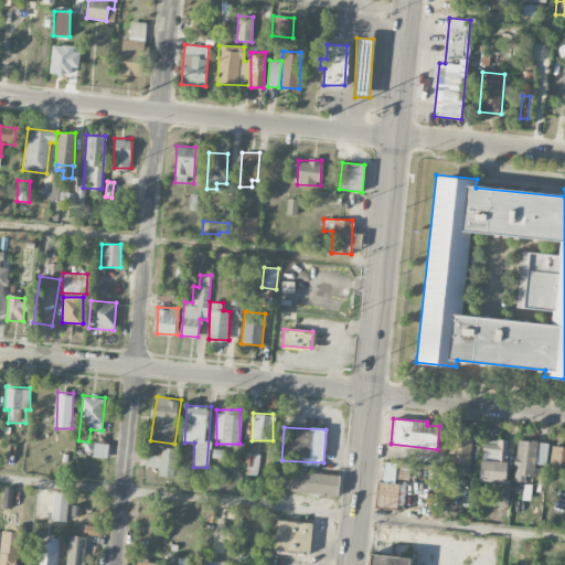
[(451,470),(469,470),(469,436),(451,436),(451,470)]
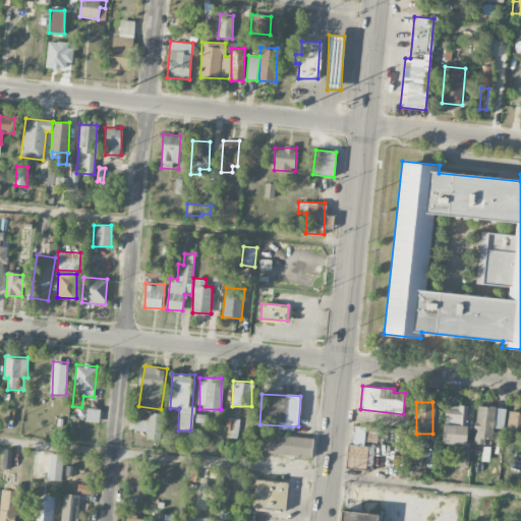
[(442,443),(465,444),(467,405),(444,404),(442,443)]
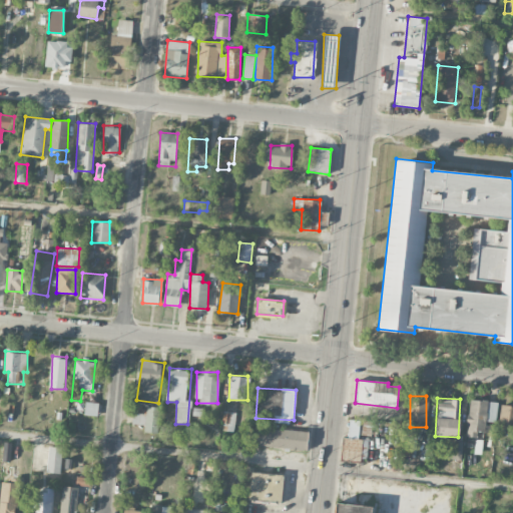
[(484,438),(486,422),(495,423),(496,401),(469,399),(466,436),(484,438)]
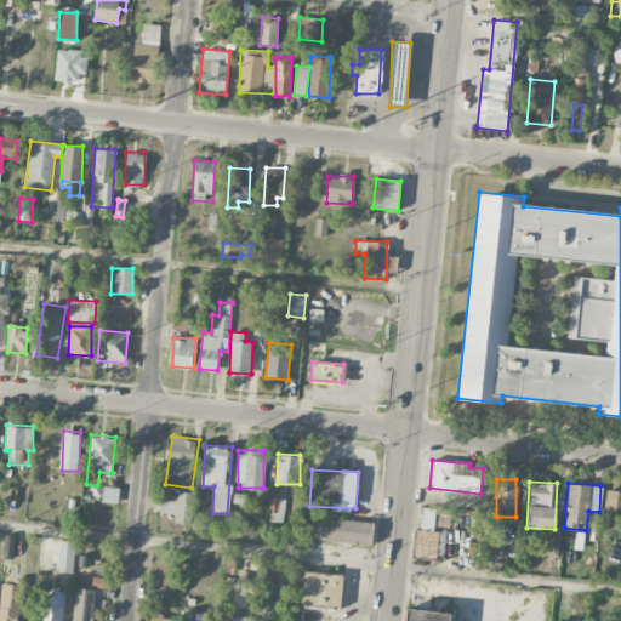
[(102,502),(121,503),(121,488),(103,486),(102,502)]
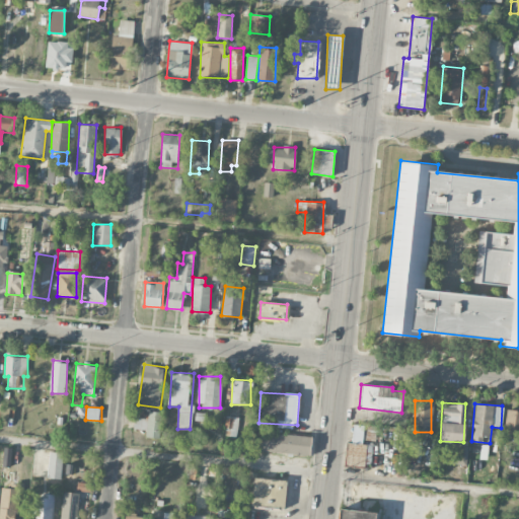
[(518,433),(518,409),(506,408),(504,432),(518,433)]
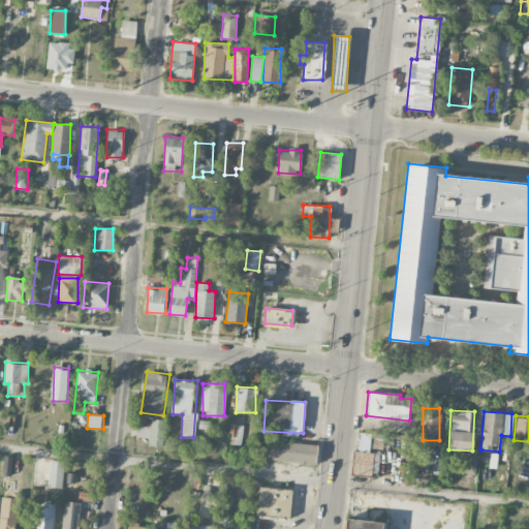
[(138,418),(138,436),(147,436),(147,444),(164,444),(164,418),(138,418)]
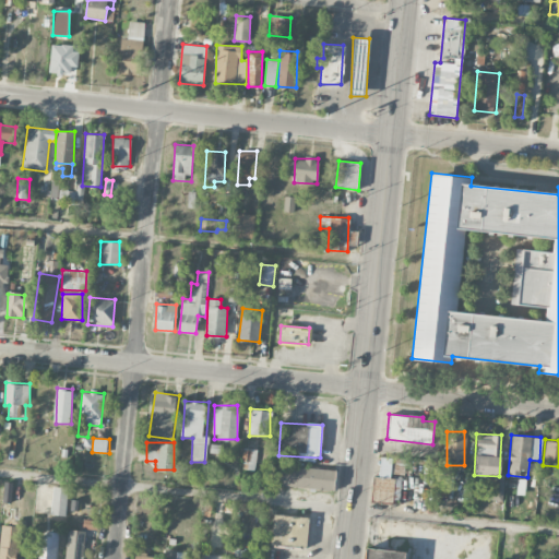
[(242,468),(256,468),(256,449),(242,449),(242,468)]
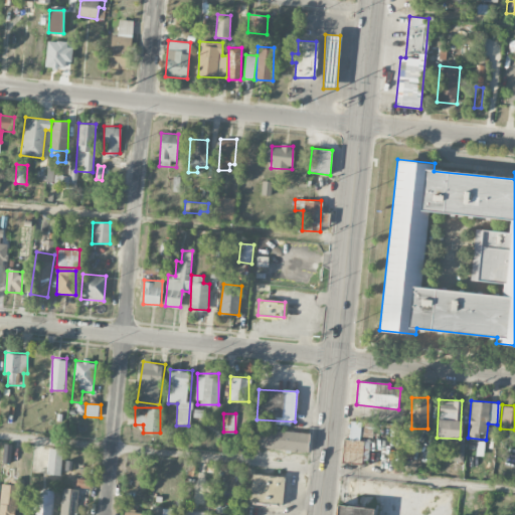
[(370,422),(351,420),(350,439),(343,439),(341,462),(367,465),(370,422)]
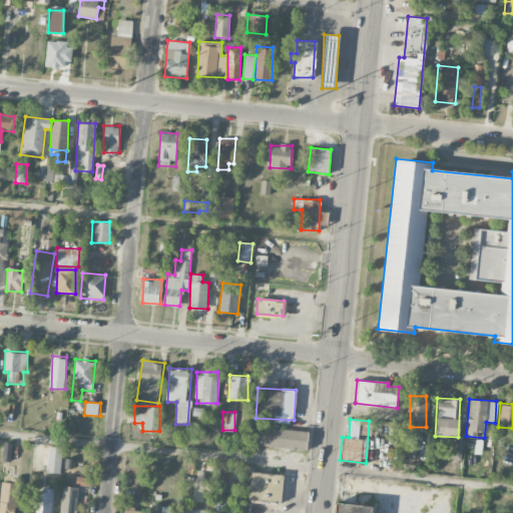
[(253,446),(307,449),(308,430),(254,427),(253,446)]
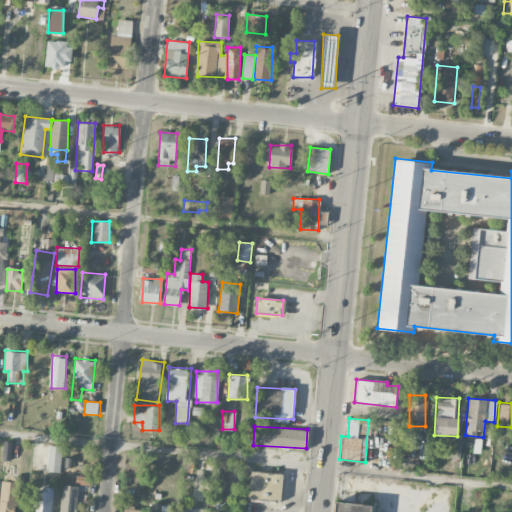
[(414,441),(403,439),(400,454),(411,456),(414,441)]
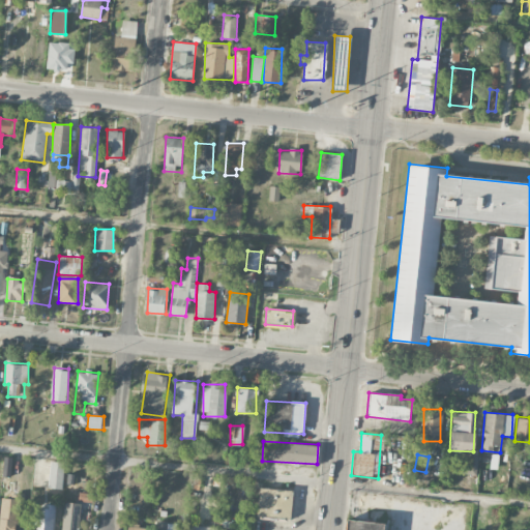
[(478,455),(468,454),(468,464),(461,463),(461,474),(476,474),(478,455)]
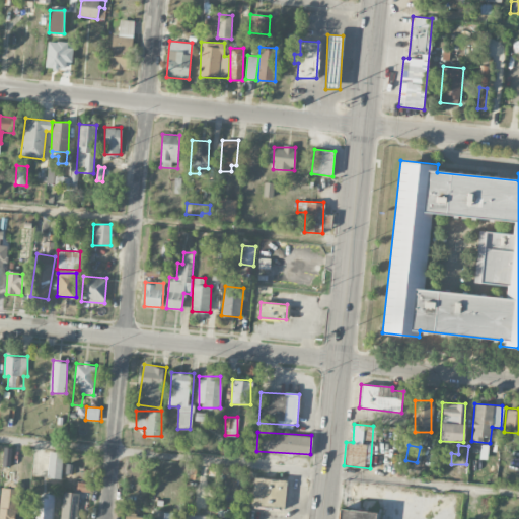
[(59,478),(64,453),(51,451),(47,476),(59,478)]
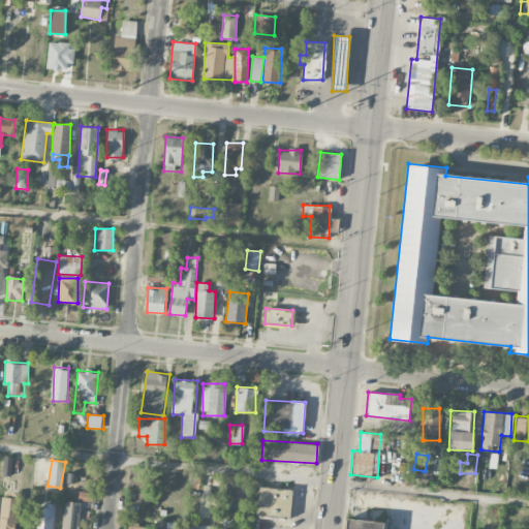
[(256,516),(289,519),(292,490),(259,487),(256,516)]
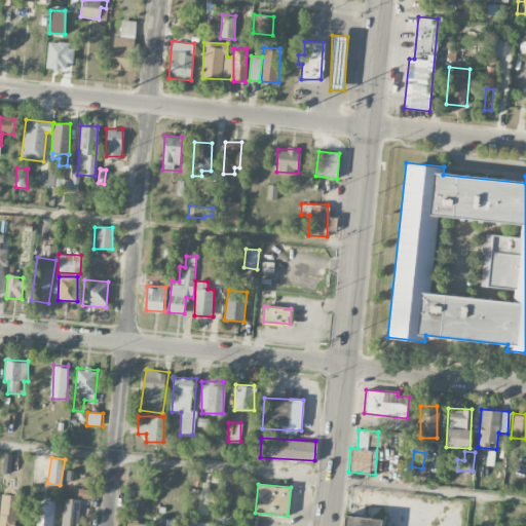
[(78,525),(81,499),(64,497),(61,525),(78,525)]
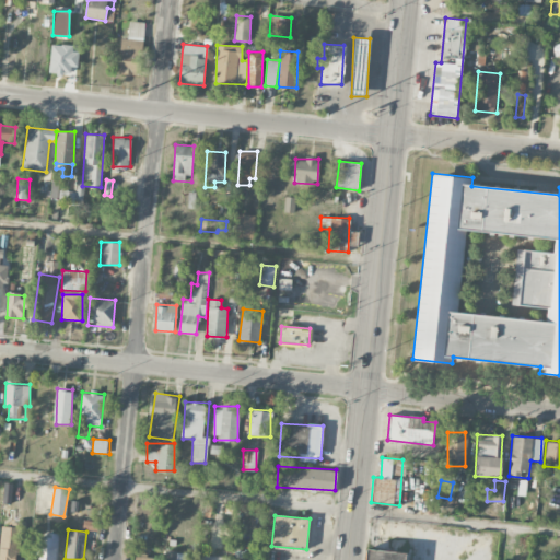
[(57,559),(57,533),(39,533),(39,559),(57,559)]
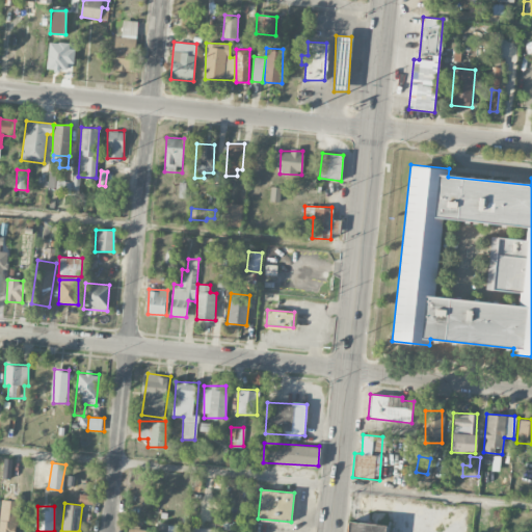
[(15,531),(16,521),(0,520),(0,531),(15,531)]
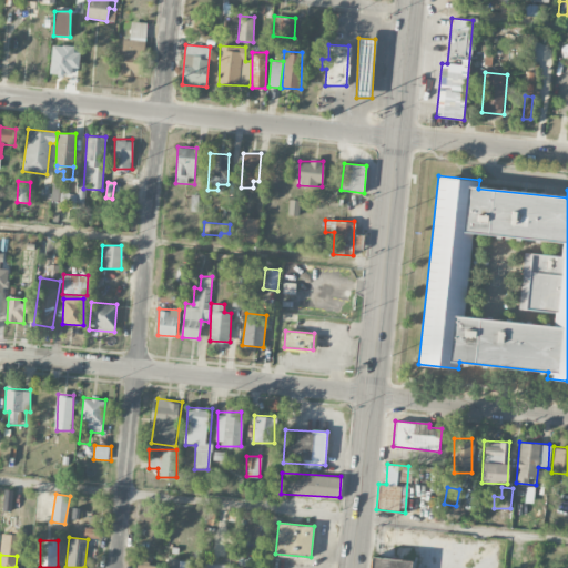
[(368,567),(411,567),(412,559),(369,556),(368,567)]
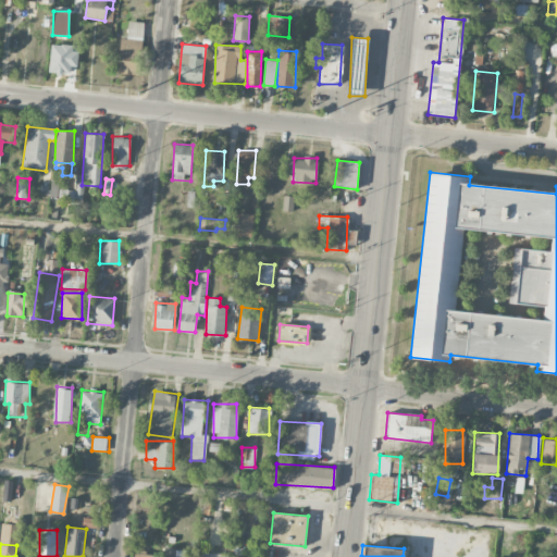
[(175,556),(175,547),(164,547),(164,556),(175,556)]
